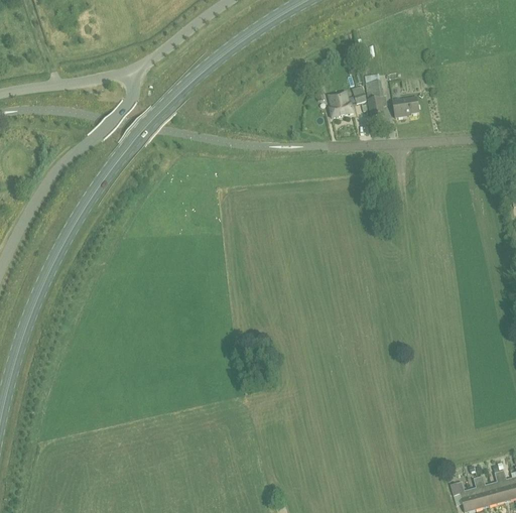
[(379,73),(365,75),(366,82),(380,80),(379,73)]
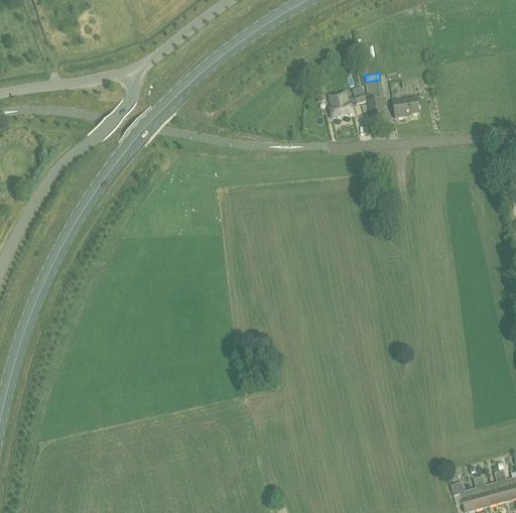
[(365,83),(368,99),(384,96),(381,80),(380,80),(366,82),(365,83)]
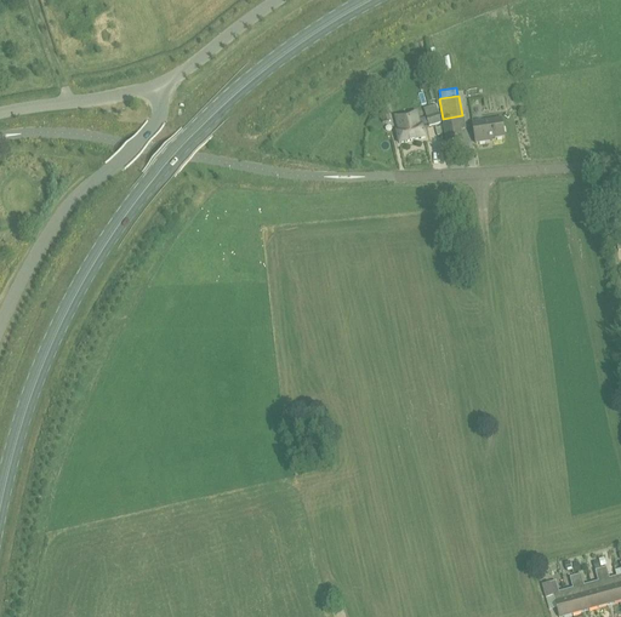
[(380,108),(382,120),(392,118),(388,104),(380,108)]
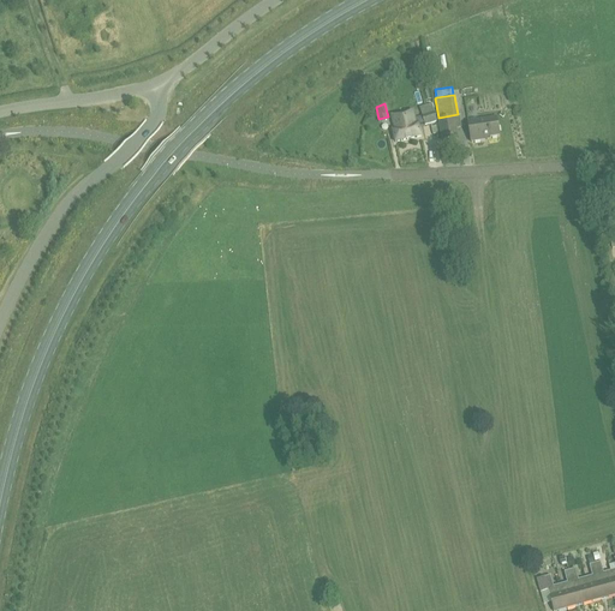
[(412,107),(402,109),(392,112),(395,127),(393,127),(395,139),(408,136),(422,133),(418,121),(416,123),(412,107)]
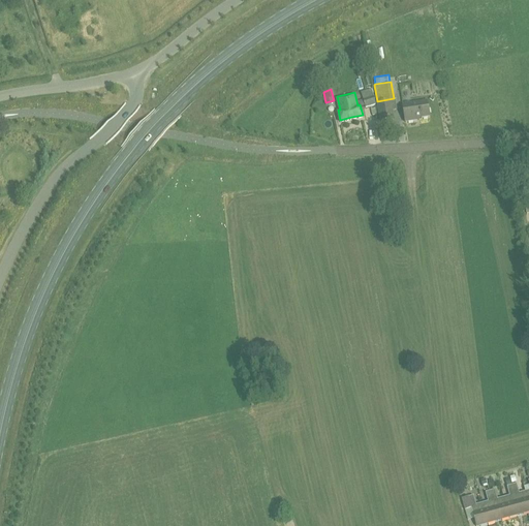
[(403,102),(405,120),(417,118),(417,117),(430,115),(428,98),(403,102)]
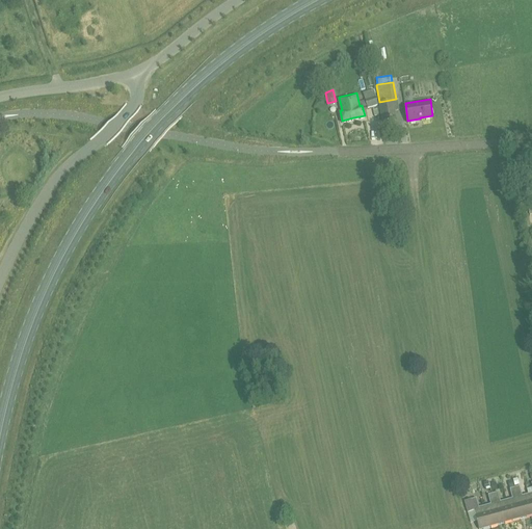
[(397,100),(380,103),(383,118),(395,117),(394,107),(398,106),(397,100)]
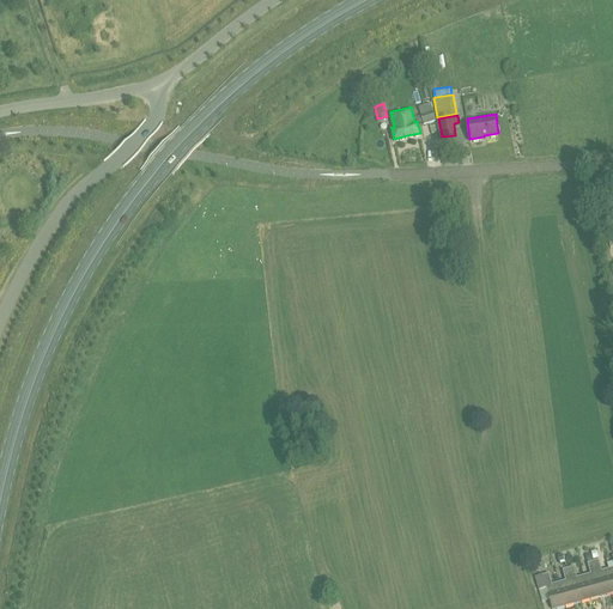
[(612,590),(612,580),(610,566),(601,568),(599,558),(594,559),(602,594),(612,590)]
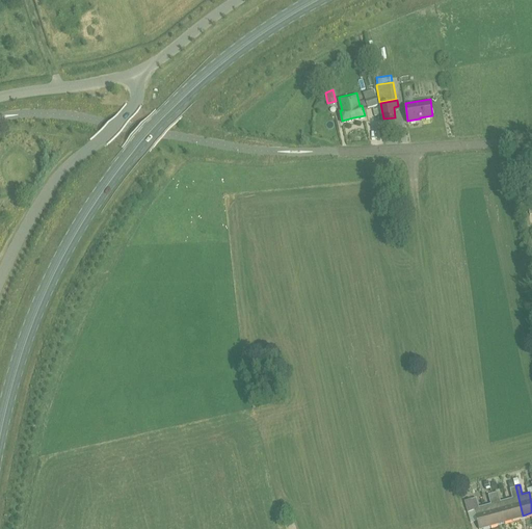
[(512,496),(506,498),(512,518),(523,516),(515,485),(510,486),(512,496)]
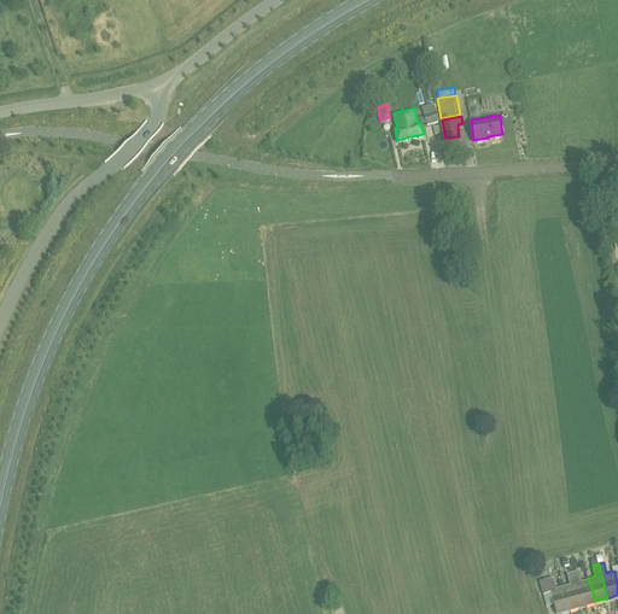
[(578,568),(572,571),(582,604),(595,601),(588,578),(581,579),(578,568)]
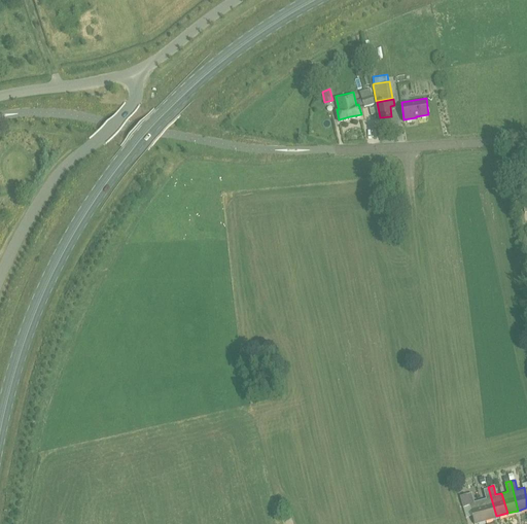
[(486,519),(496,516),(488,487),(484,488),(486,497),(480,498),(486,519)]
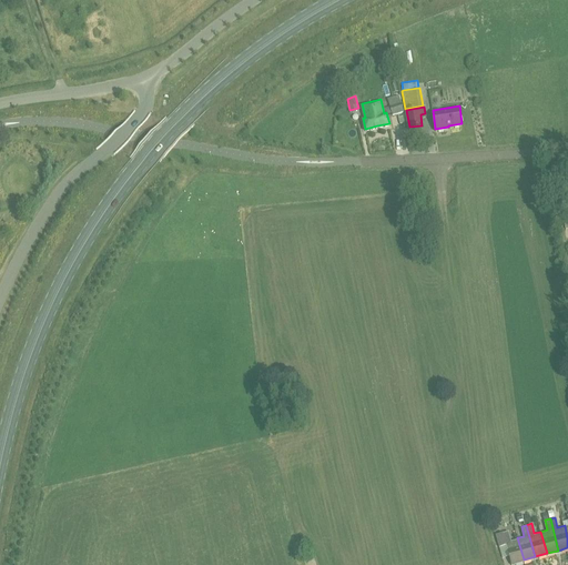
[(524,560),(517,537),(511,540),(508,530),(496,533),(499,545),(506,543),(511,563),(524,560)]
